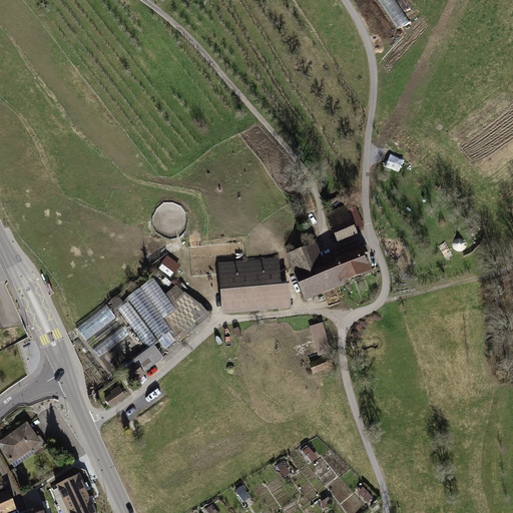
[(309,192),(300,196),(306,212),(315,209),(309,192)]
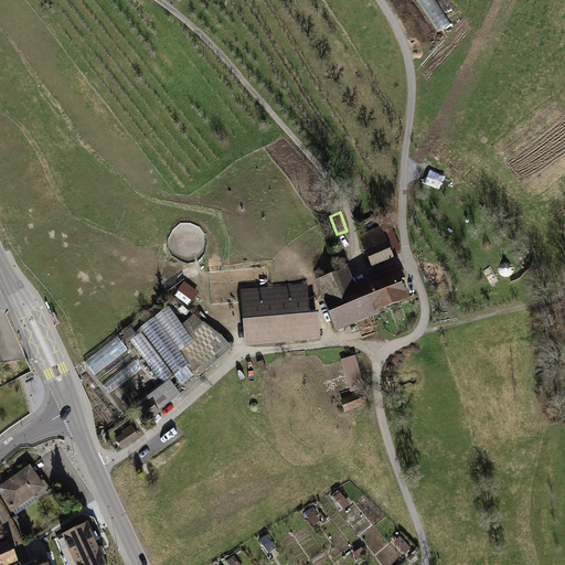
[(381,230),(361,237),(372,266),(392,258),(381,230)]
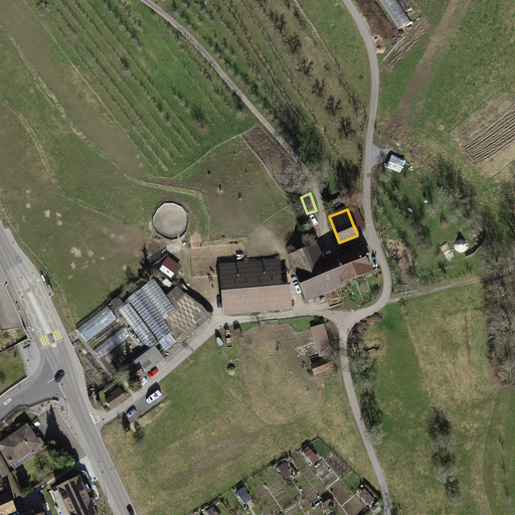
[(317,247),(290,258),(307,301),(371,276),(360,247),(323,263),(317,247)]
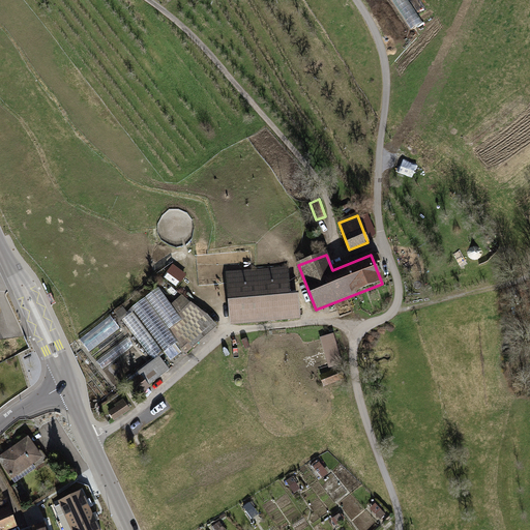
[(288,269),(227,273),(231,320),(299,315),(298,297),(290,298),(288,269)]
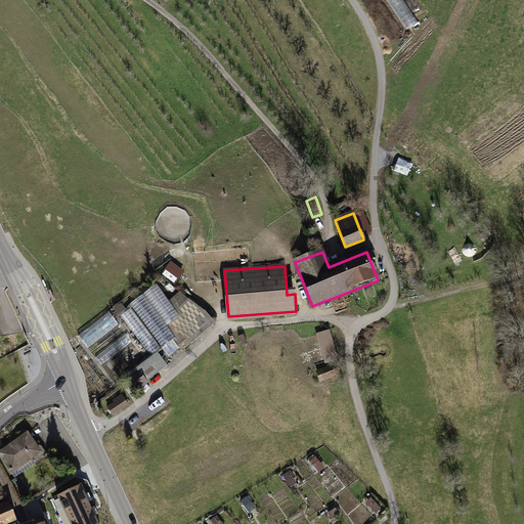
[(204,313),(180,295),(170,303),(157,286),(121,314),(151,356),(163,348),(169,356),(181,347),(184,350),(212,323),(204,313)]
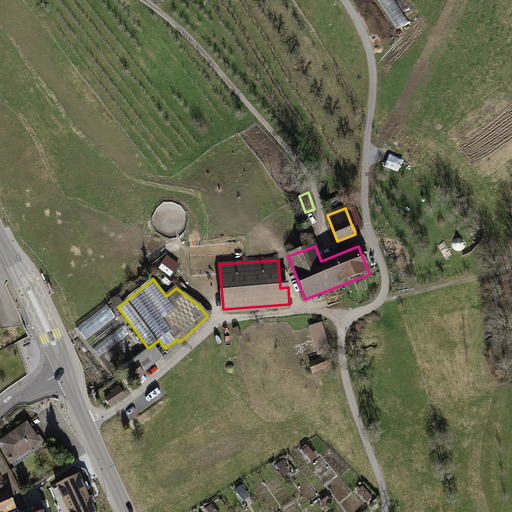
[(86,338),(116,318),(108,307),(78,327),(86,338)]
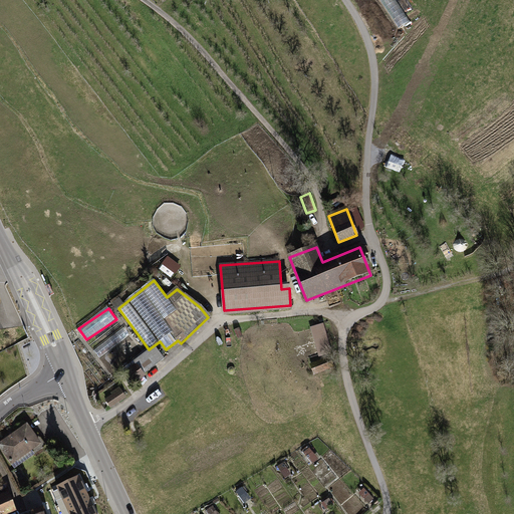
[(323,324),(310,328),(319,357),(332,353),(323,324)]
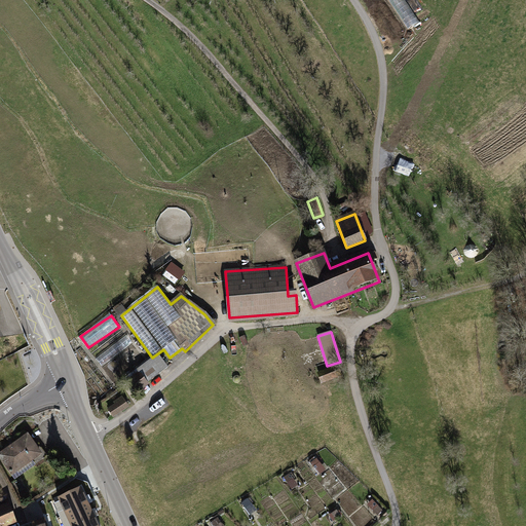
[(138,373),(125,381),(137,396),(150,385),(148,383),(168,367),(158,354),(137,371),(138,373)]
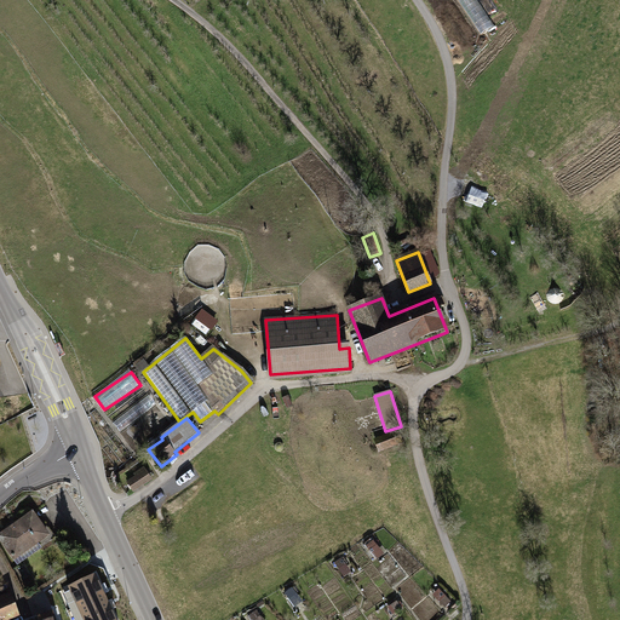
[(136,477),(127,483),(133,493),(151,481),(144,469),(135,475),(136,477)]
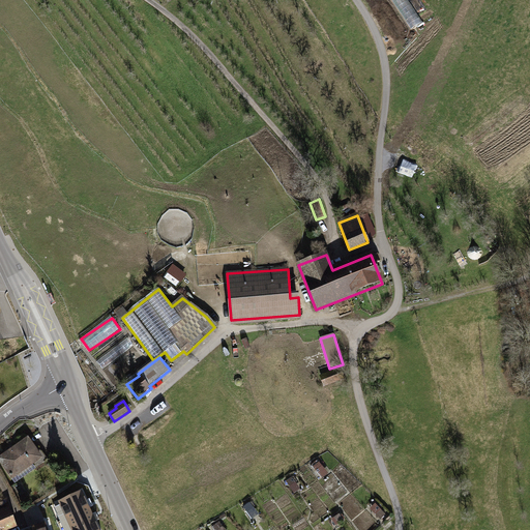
[(29,437),(0,457),(0,462),(12,480),(45,459),(29,437)]
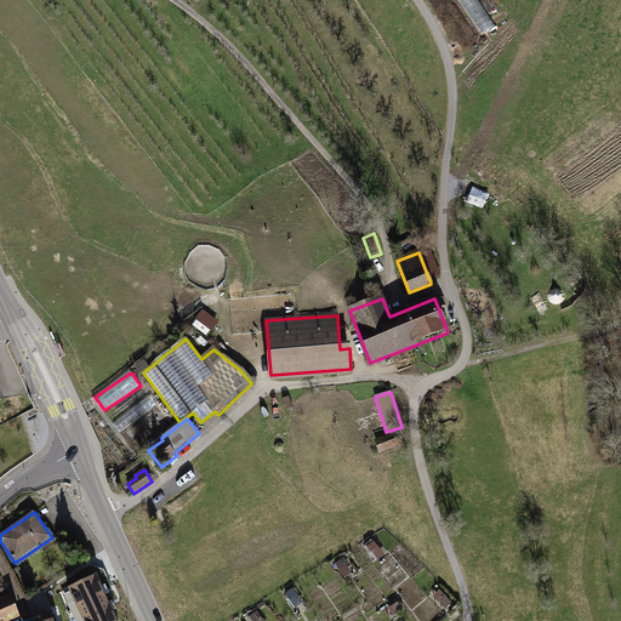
[(377,541),(369,545),(376,560),(385,557),(377,541)]
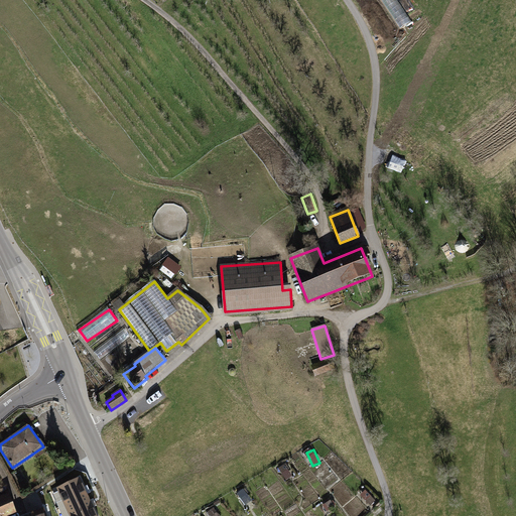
[(66,490),(47,497),(52,512),(71,506),(66,490)]
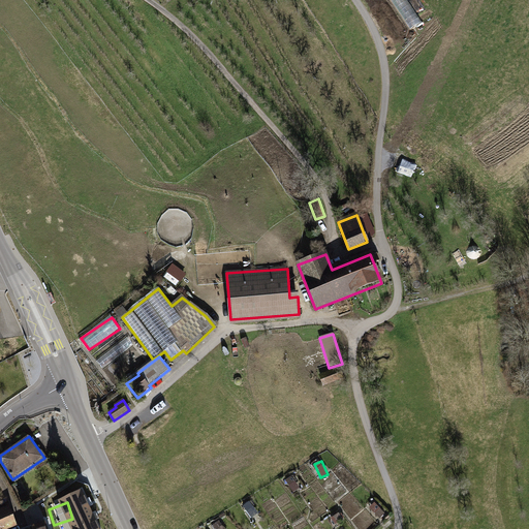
[(379,519),(386,514),(376,502),(370,507),(379,519)]
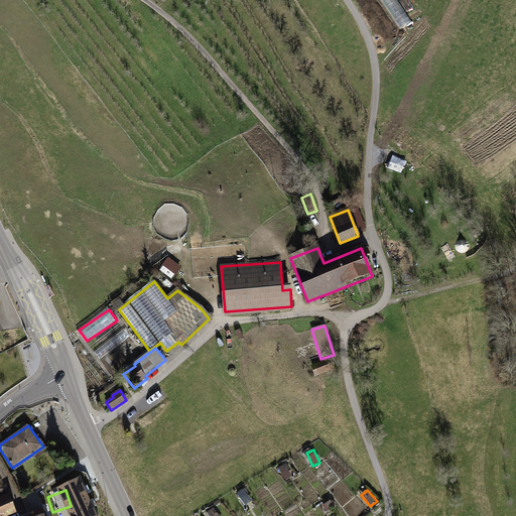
[(10,494),(0,498),(0,515),(11,515),(18,513),(10,494)]
